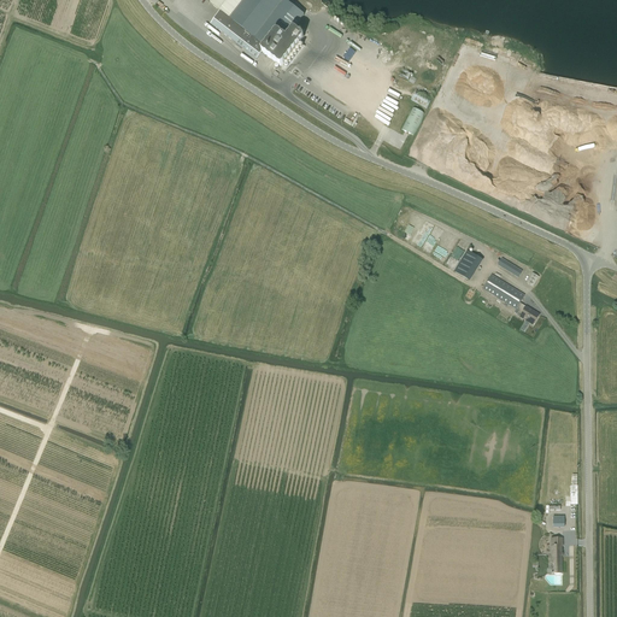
[(275,54),(304,16),(283,0),(212,0),(210,4),(219,11),(210,24),(256,59),(265,47),(275,54)]
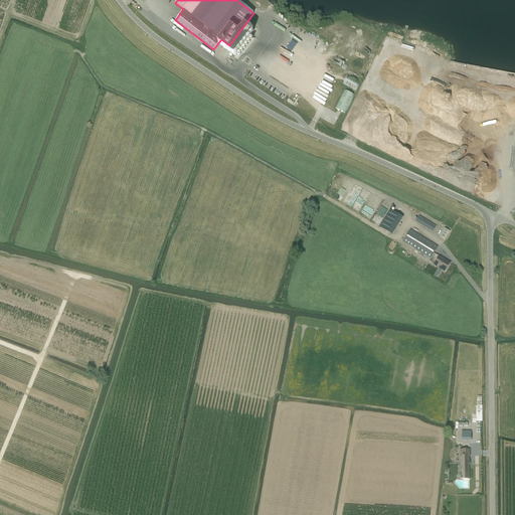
[(308,63),(310,60),(301,55),(299,58),(308,63)]
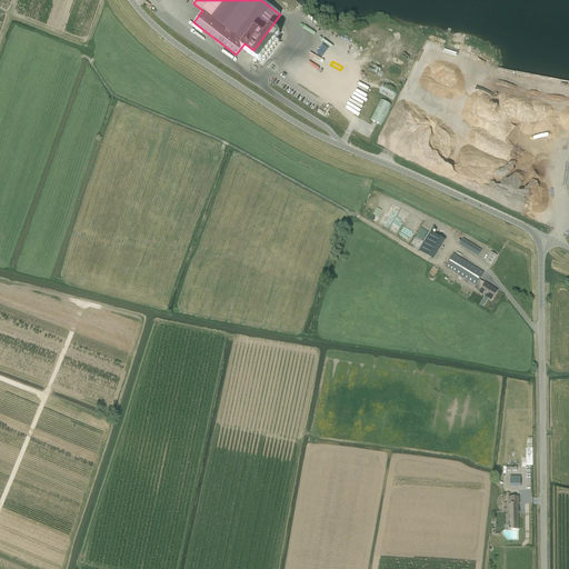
[(398,93),(383,86),(379,93),(393,101),(398,93)]
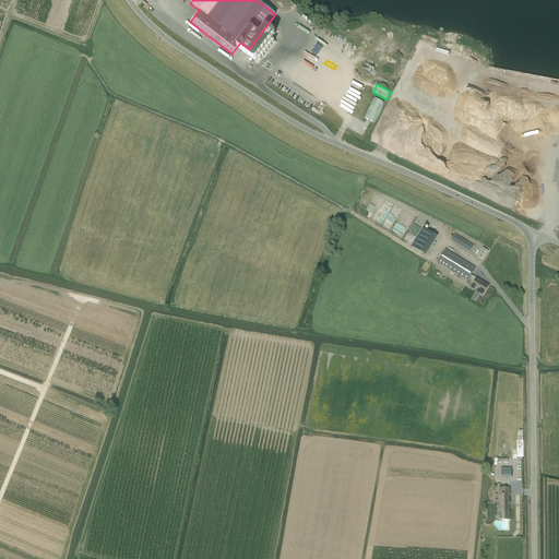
[(375,122),(384,103),(373,97),(364,117),(375,122)]
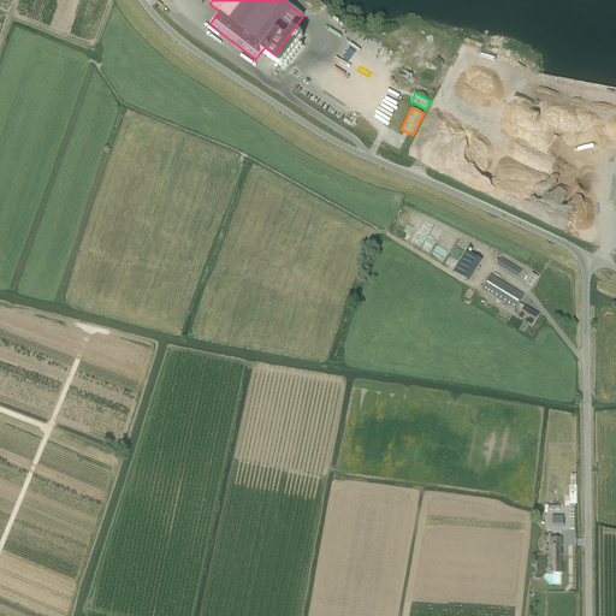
[(478,177),(495,149),(487,146),(472,173),(478,177)]
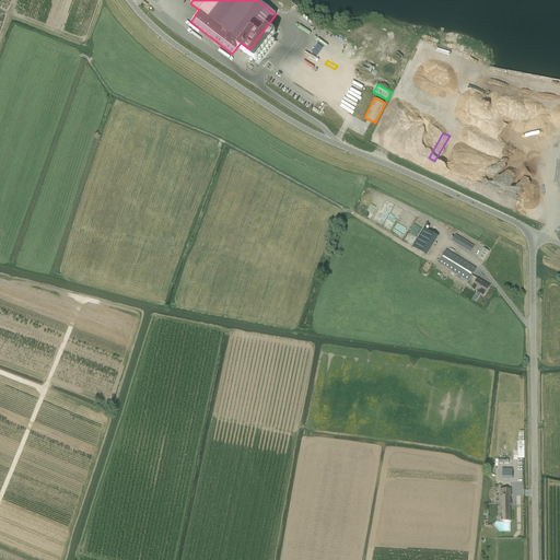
[(423,228),(411,246),(427,256),(439,236),(423,228)]
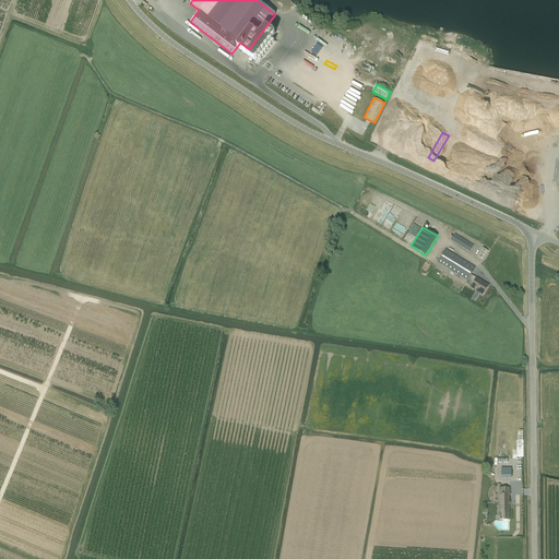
[(473,246),(454,235),(451,240),(470,252),(473,246)]
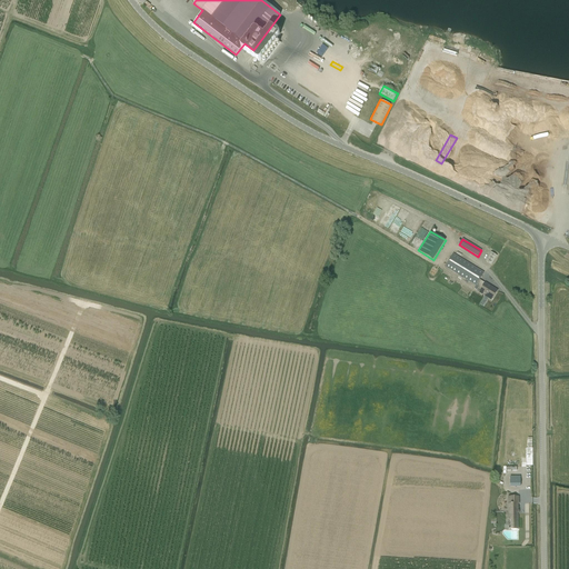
[(497,257),(491,252),(486,261),(491,266),(491,265),(497,257)]
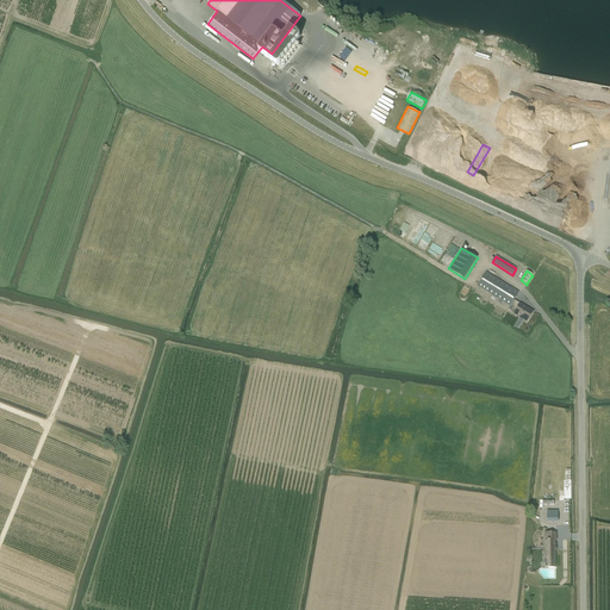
[(514,313),(520,318),(527,307),(521,304),(520,304),(514,300),(518,292),(486,272),(477,286),(510,307),(510,305),(516,310),(514,313)]
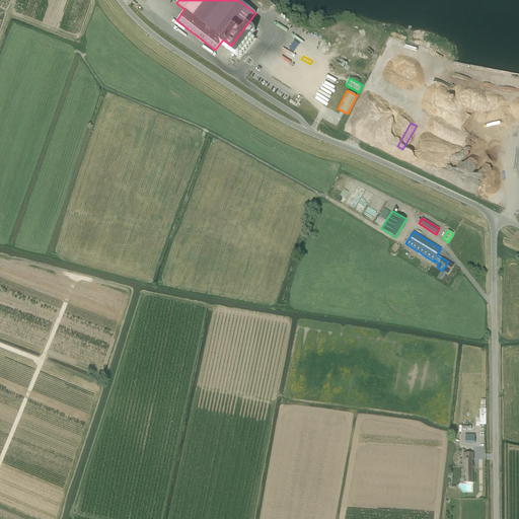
[(448,274),(454,265),(448,262),(442,271),(448,274)]
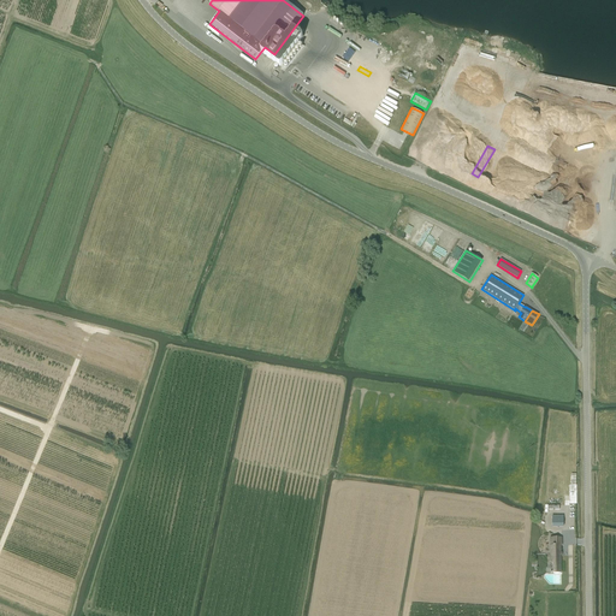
[(552,526),(564,526),(563,516),(552,516),(552,526)]
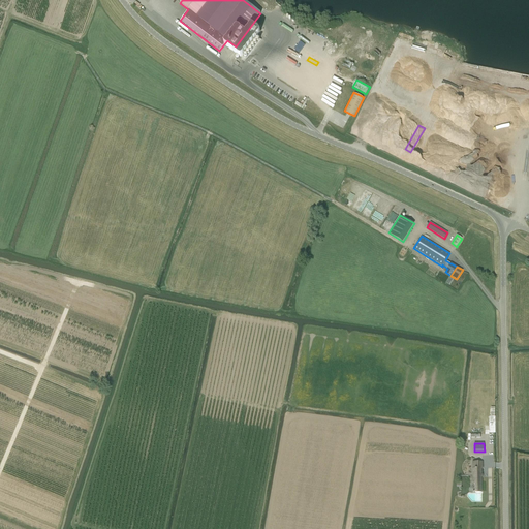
[(474,492),(481,492),(481,468),(483,468),(483,462),(474,462),(474,468),(472,468),(472,478),(474,478),(474,492)]
